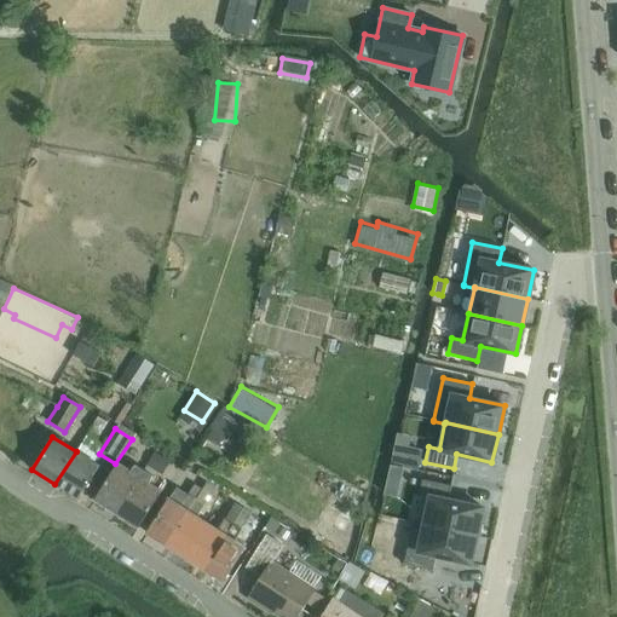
[(133,440),(125,454),(134,460),(143,447),(133,440)]
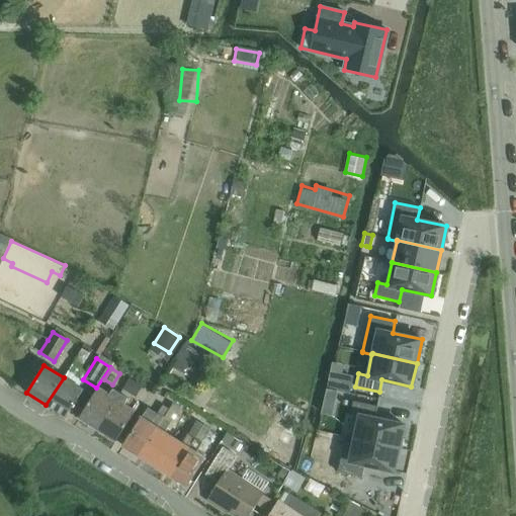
[(64,377),(46,405),(65,417),(82,389),(64,377)]
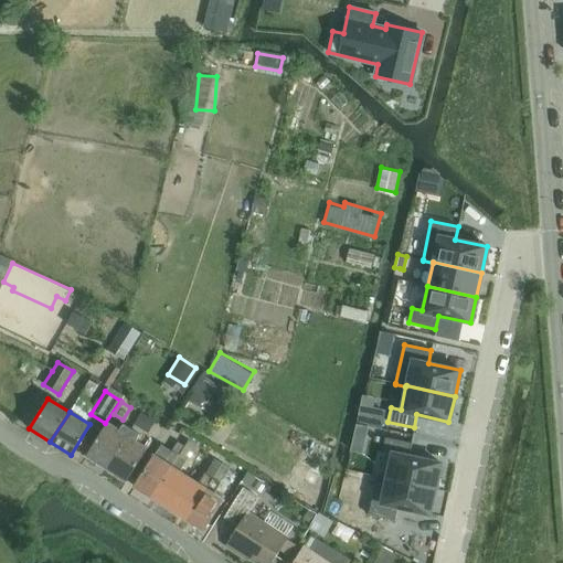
[(144,432),(151,420),(140,413),(133,424),(144,432)]
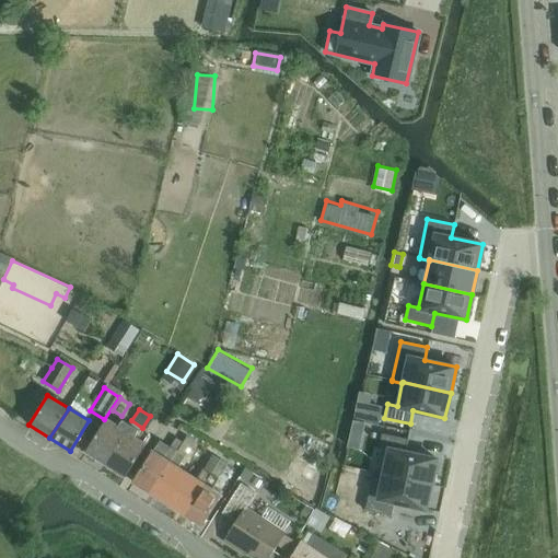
[(84,451),(105,464),(129,425),(121,420),(117,426),(105,419),(84,451)]
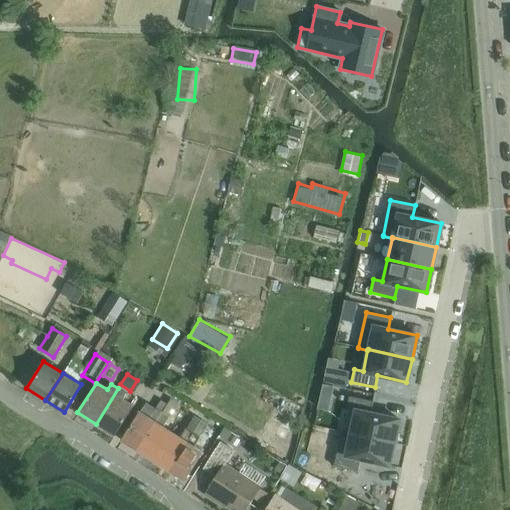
[(118,388),(96,424),(113,435),(132,406),(122,399),(125,393),(118,388)]
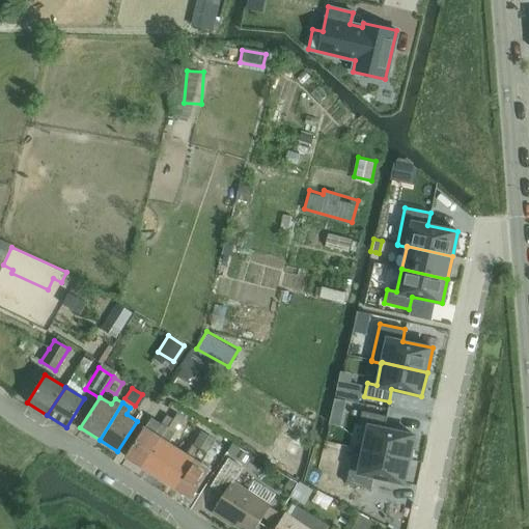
[(361,411),(358,424),(367,426),(363,449),(408,458),(413,435),(383,428),(386,416),(361,411)]
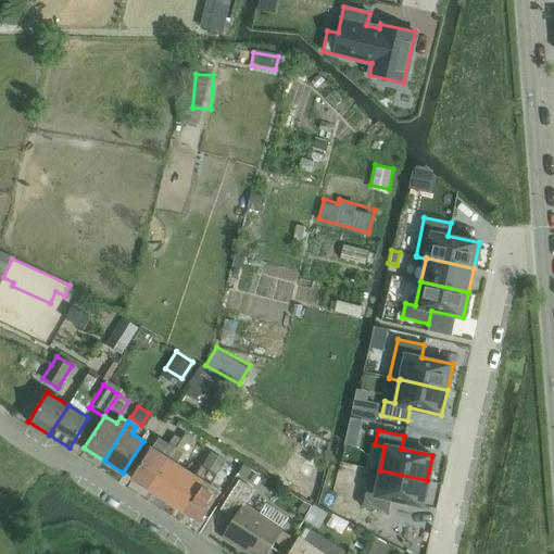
[(297,470),(312,476),(326,438),(310,432),(297,470)]
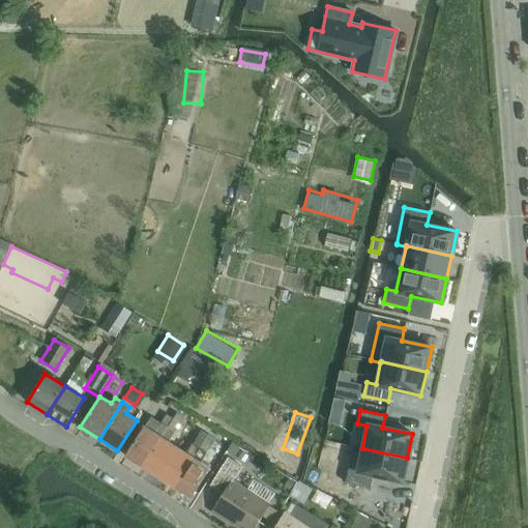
[(124,456),(142,466),(172,418),(166,414),(153,433),(143,427),(124,456)]
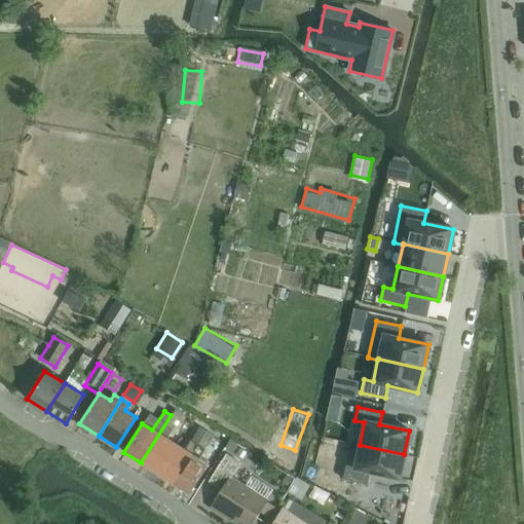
[(171,415),(141,462),(156,473),(174,444),(165,438),(177,419),(171,415)]
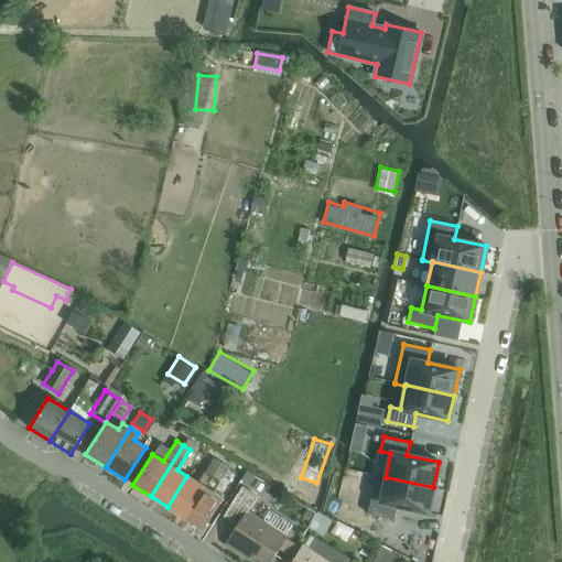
[(186,476),(168,507),(185,518),(217,467),(209,463),(197,483),(186,476)]
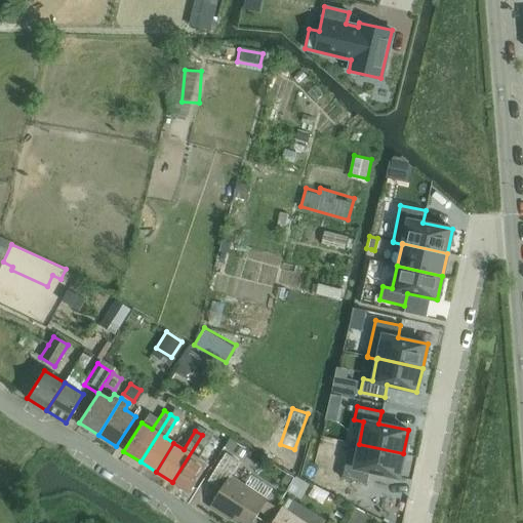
[(202,435),(172,482),(188,492),(206,464),(197,457),(208,439),(202,435)]
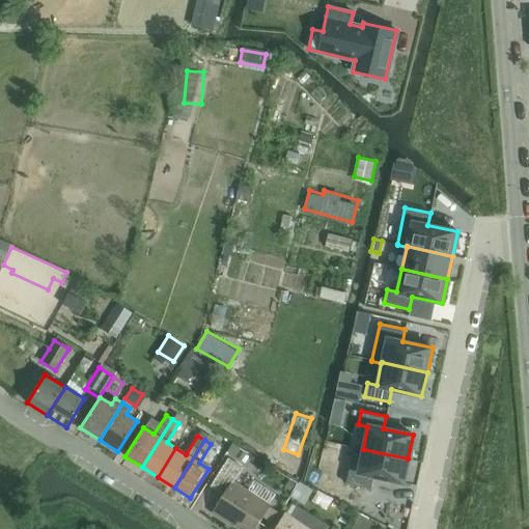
[(347,470),(345,483),(370,489),(372,476),(402,483),(408,458),(363,449),(358,472),(347,470)]
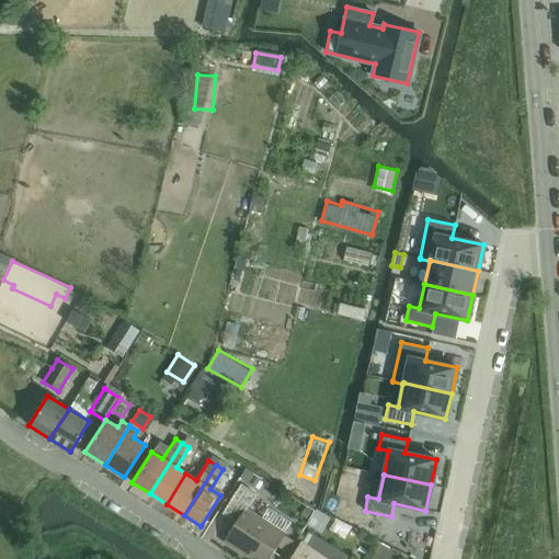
[(240,483),(221,513),(235,523),(224,540),(238,550),(239,549),(255,558),(267,558),(276,546),(286,551),(293,540),(282,533),(289,522),(266,508),(260,518),(244,510),(255,493),(240,483)]
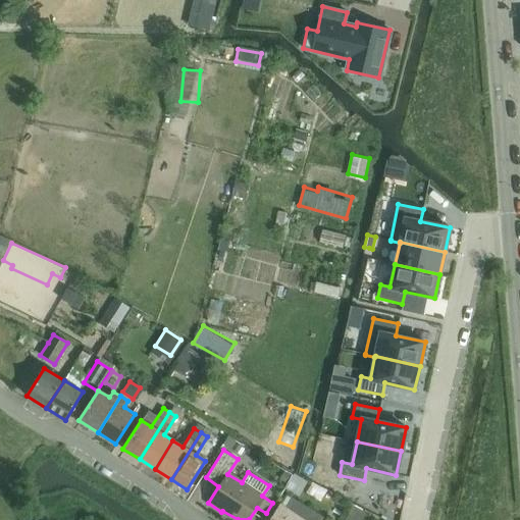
[(282,471),(278,477),(284,481),(289,474),(282,471)]
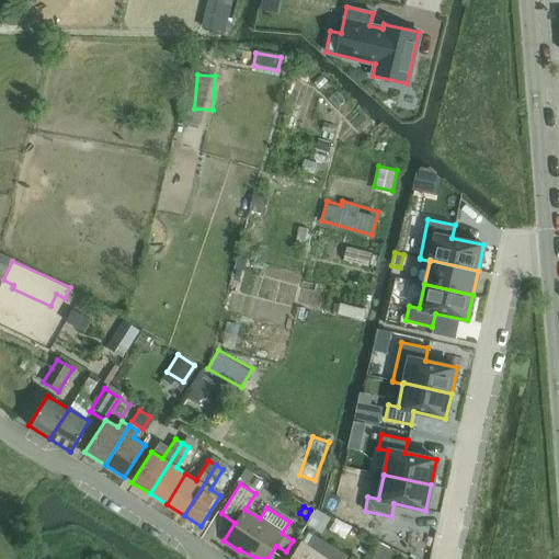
[(316,508),(307,523),(319,529),(328,514),(316,508)]
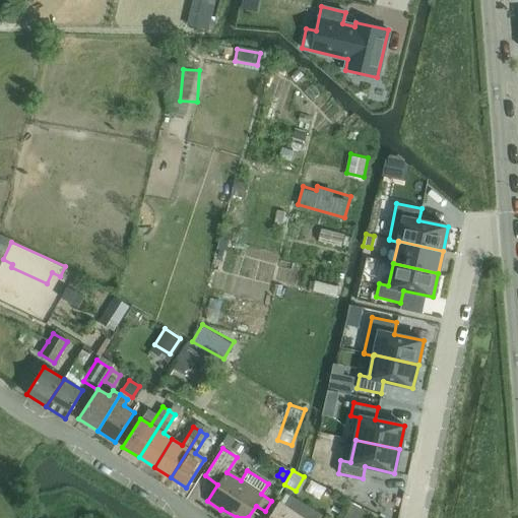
[(321,517),(323,516),(284,492),(268,517),(321,517)]
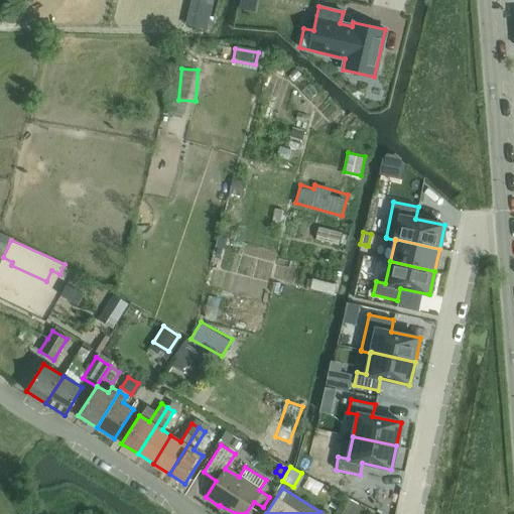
[(356,513),(361,507),(348,499),(339,513),(356,513)]
